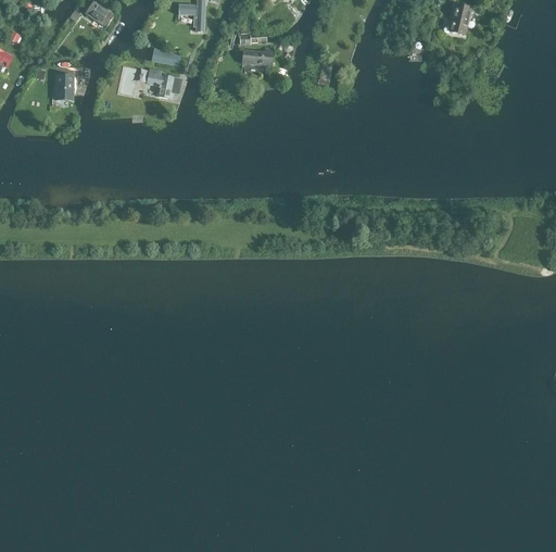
[(106,25),(114,13),(93,0),(86,11),(106,25)]
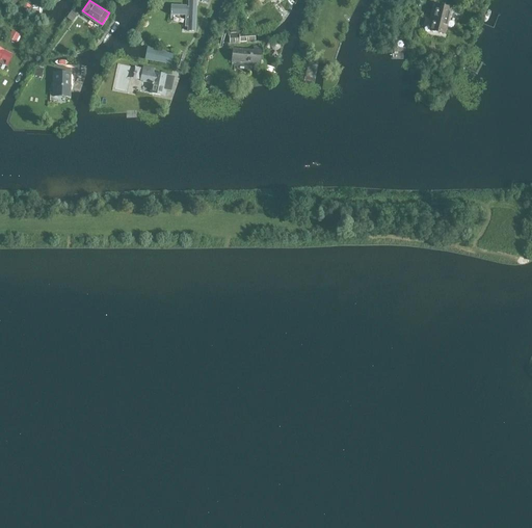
[(195,29),(195,18),(196,0),(190,0),(189,3),(171,3),(171,11),(189,12),(188,29),(195,29)]
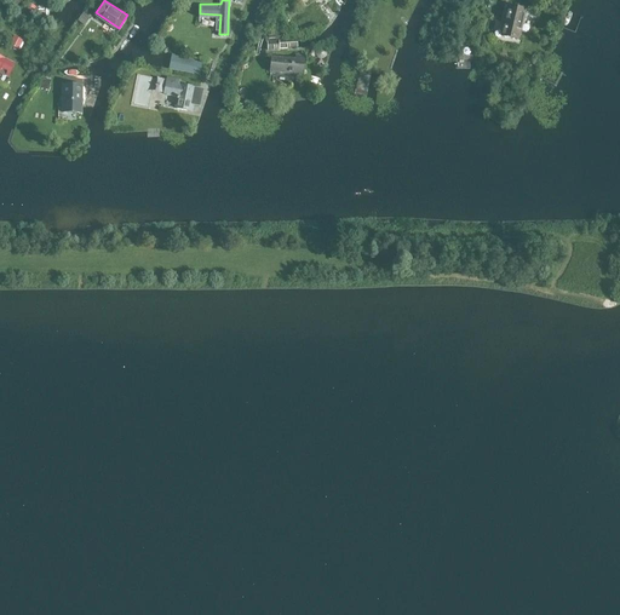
[(520,38),(527,6),(507,1),(505,12),(504,12),(500,22),(503,22),(500,33),(520,38)]
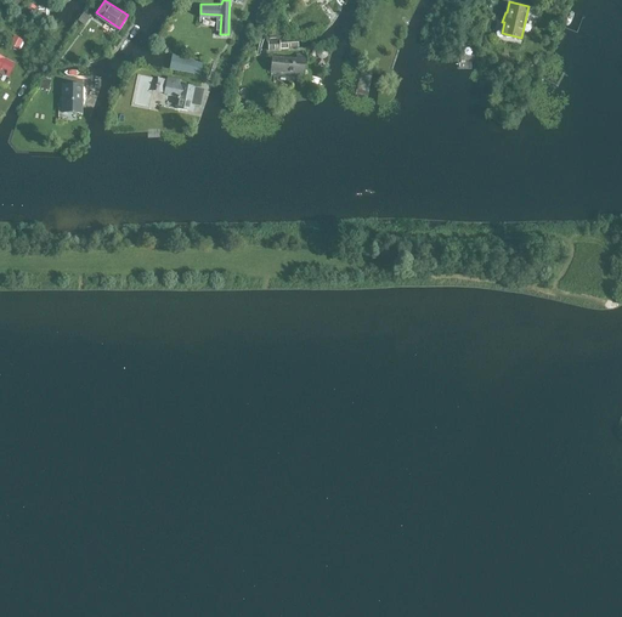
[(0,64),(10,68),(13,60),(0,52),(0,64)]
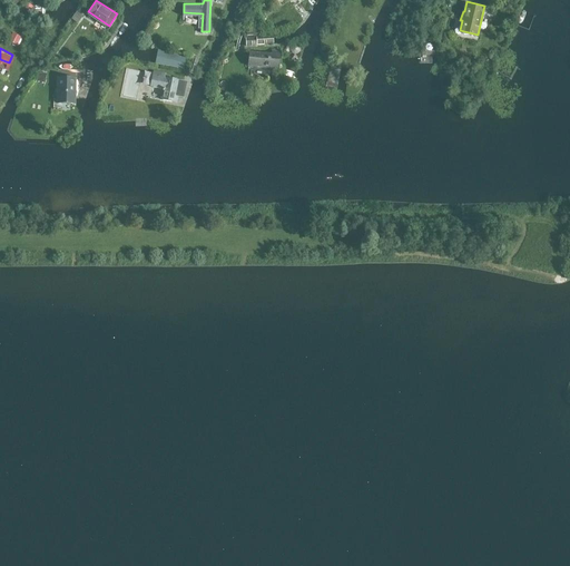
[(279,65),(281,48),(273,48),(273,51),(249,49),(248,62),(279,65)]
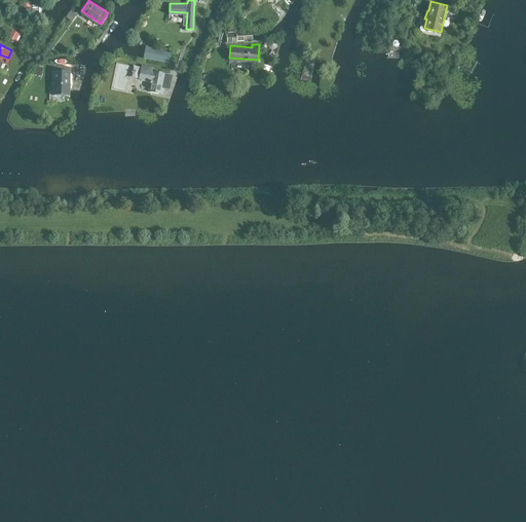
[(163,91),(165,86),(162,85),(165,72),(149,68),(150,65),(143,63),(140,76),(151,79),(149,88),(163,91)]
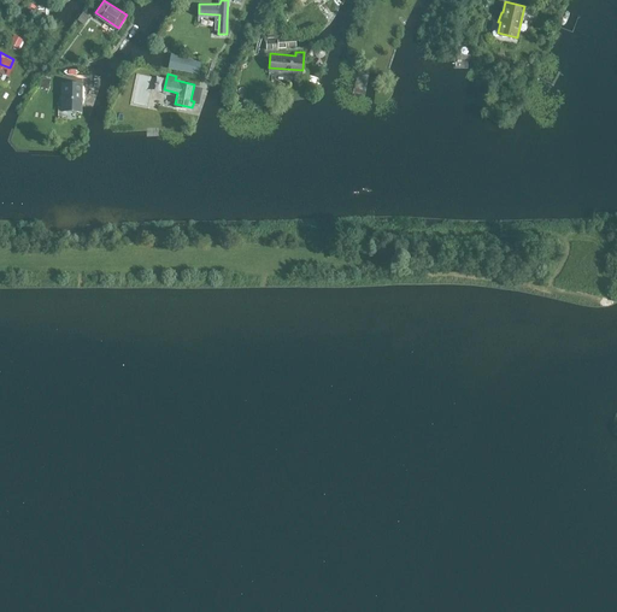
[(81,109),(82,82),(63,82),(63,109),(81,109)]
